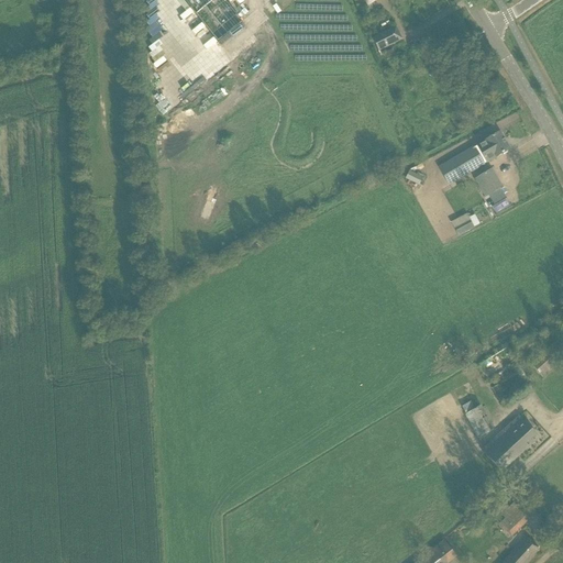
[(241,22),(223,0),(185,0),(218,42),(241,22)]
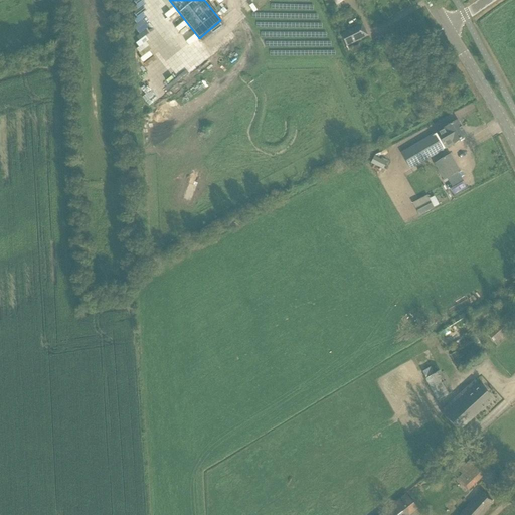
[(340,34),(345,45),(367,36),(361,23),(340,34)]
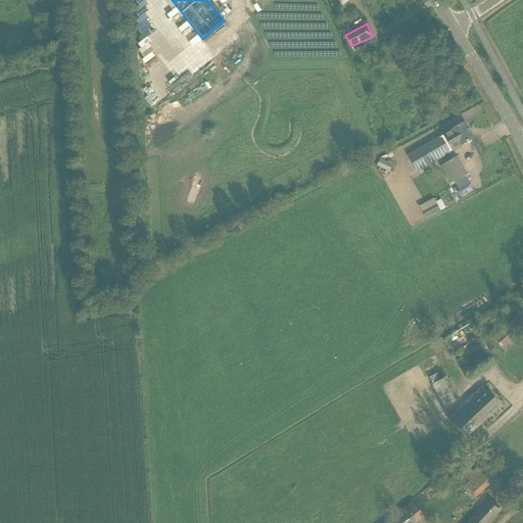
[(363,46),(357,49),(359,54),(366,51),(363,46)]
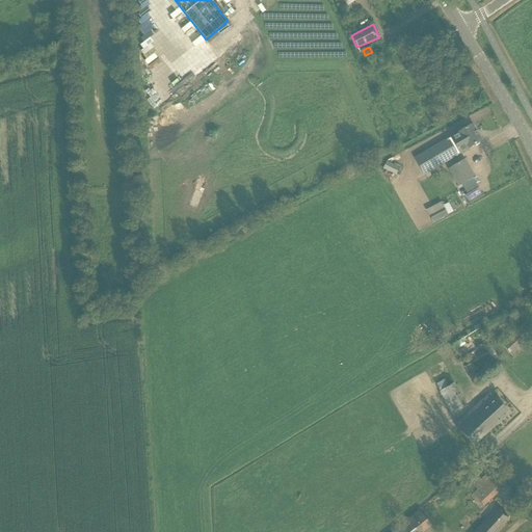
[(459,133),(448,139),(421,155),(415,159),(423,175),(430,170),(431,171),(457,156),(468,150),(469,150),(481,141),(472,126),(458,133),(459,133)]
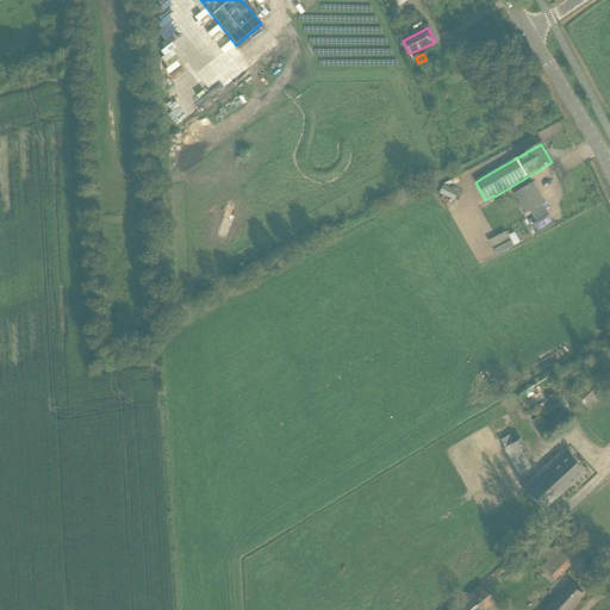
[(515,194),(526,213),(543,203),(533,184),(515,194)]
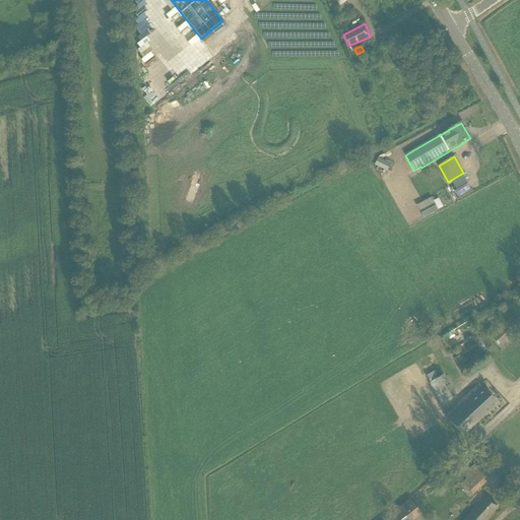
[(377,157),(374,165),(387,171),(390,164),(377,157)]
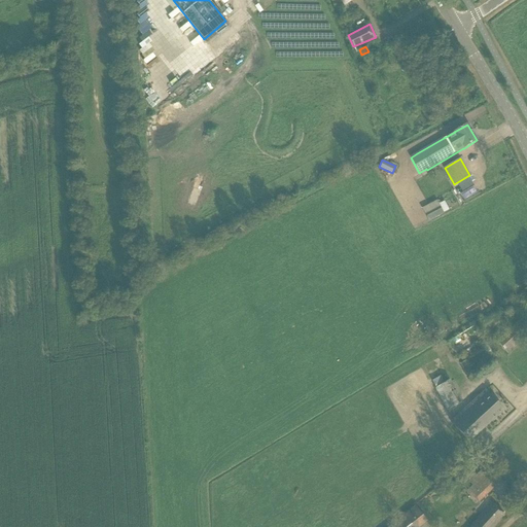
[(424,213),(429,221),(444,214),(438,206),(424,213)]
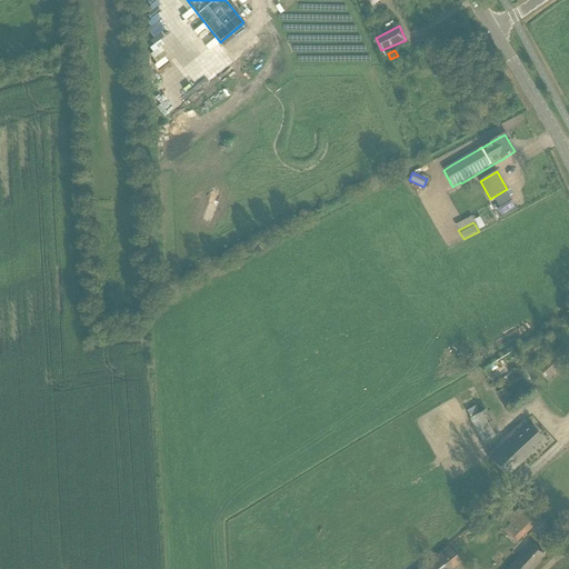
[(536,369),(548,382),(568,362),(568,351),(562,345),(536,369)]
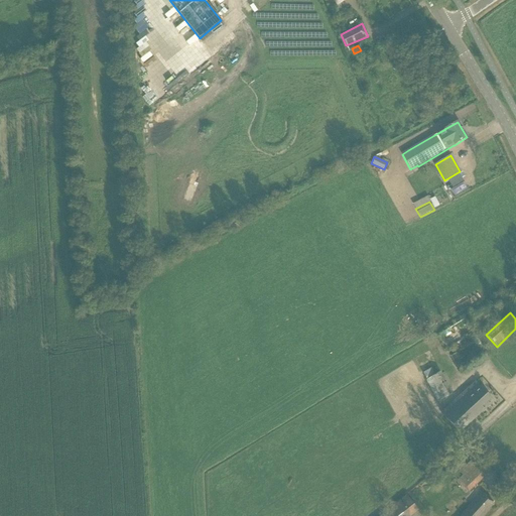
[(437,336),(454,362),(459,370),(486,353),(465,318),(437,336)]
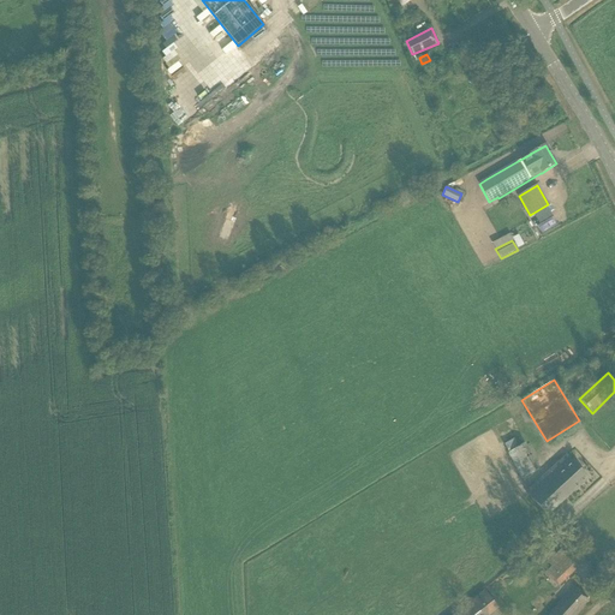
[(503,443),(520,477),(538,469),(519,436),(503,443)]
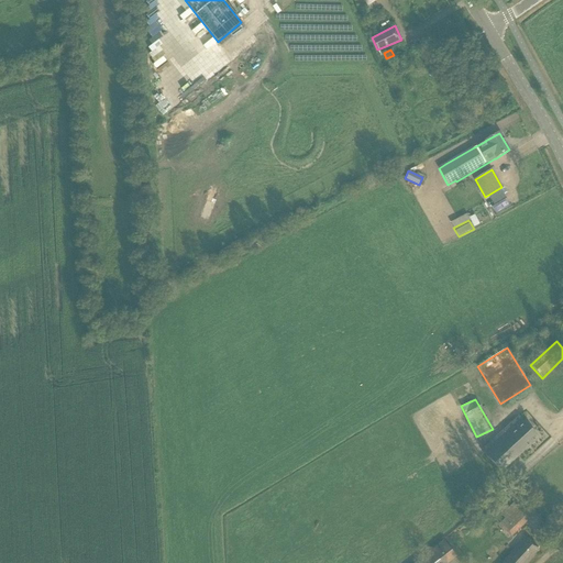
[(519,455),(539,437),(526,422),(510,435),(505,429),(499,434),(482,451),(500,472),(519,455)]
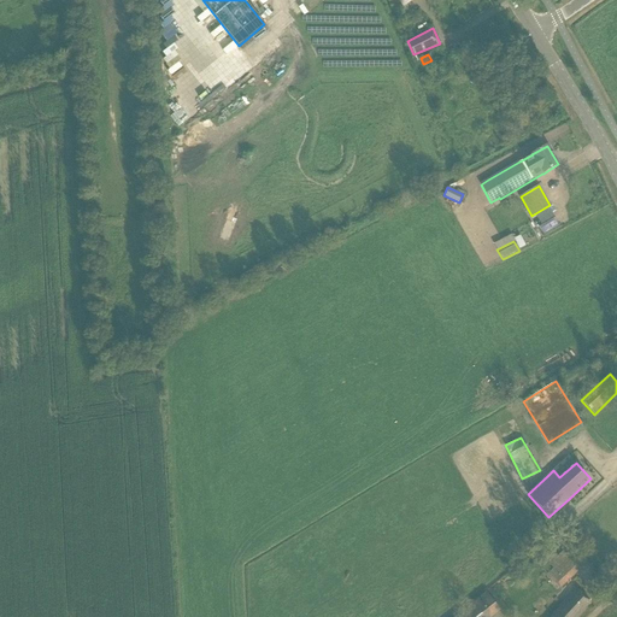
[(562,534),(554,541),(559,546),(566,539),(562,534)]
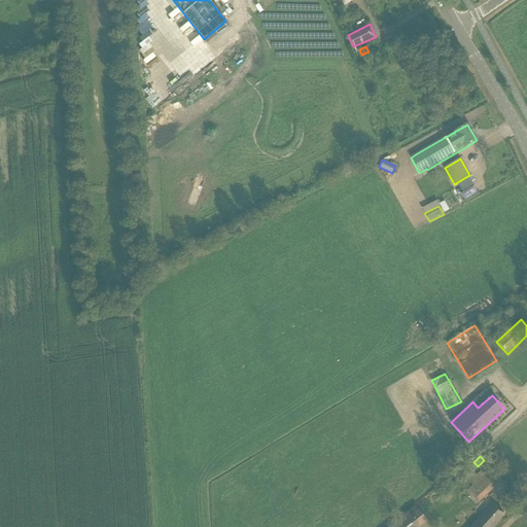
[(478,502),(502,480),(498,477),(487,465),(470,480),(475,484),(467,490),(466,491),(478,502)]
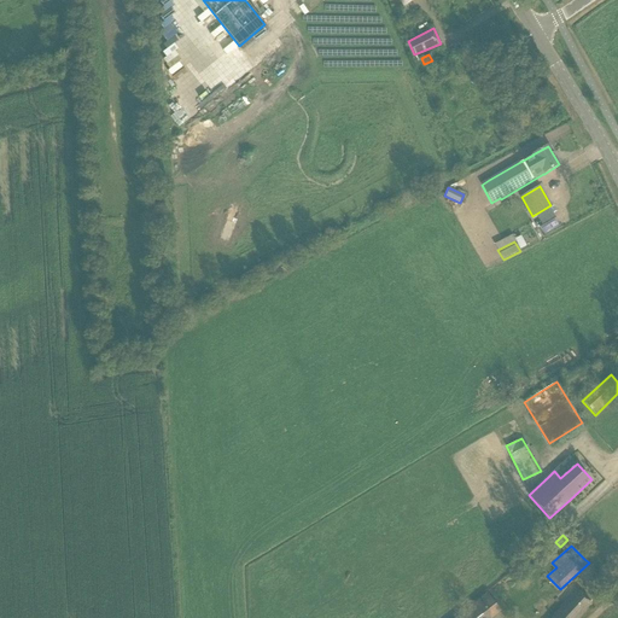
[(578,617),(592,605),(577,592),(552,617),(578,617)]
